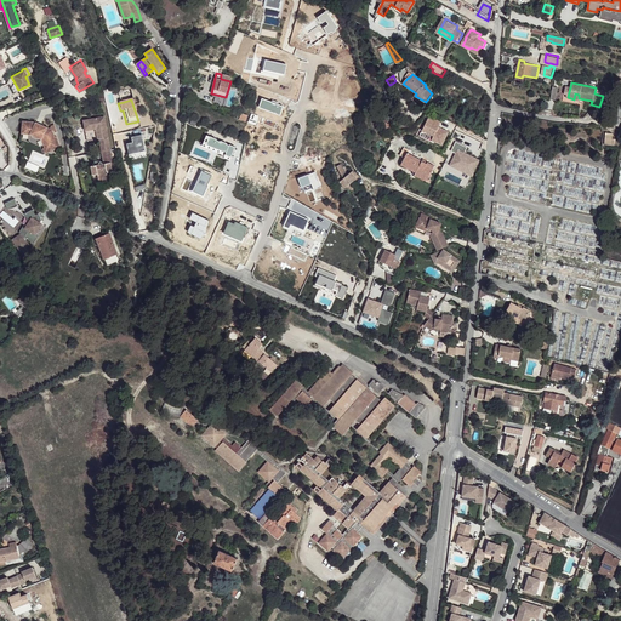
[(104,113),(85,117),(87,136),(100,135),(104,161),(103,161),(102,161),(101,160),(101,159),(96,160),(96,164),(92,165),(93,174),(97,172),(98,177),(108,176),(107,171),(112,170),(110,161),(113,161),(104,113)]
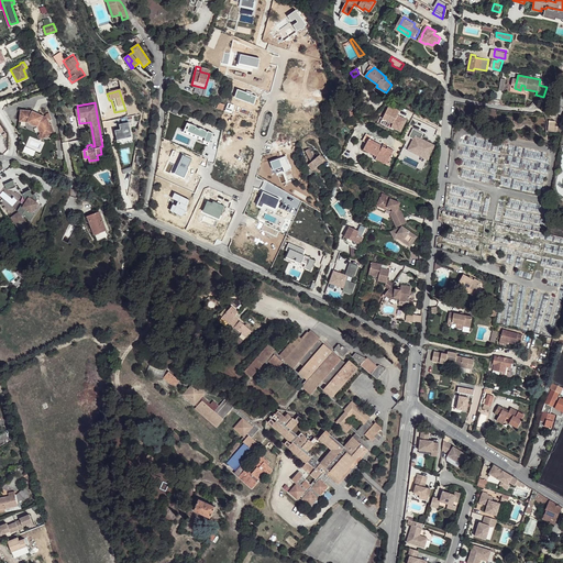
[(389,105),(383,118),(394,123),(392,127),(401,131),(407,120),(399,116),(399,117),(397,116),(397,114),(400,109),(389,105)]
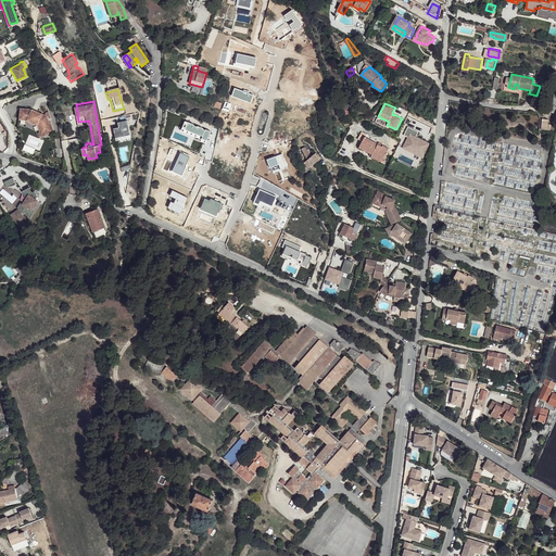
[(20,108),(20,110),(21,110),(21,117),(25,118),(25,119),(27,119),(35,123),(36,128),(37,128),(38,134),(45,133),(45,130),(49,130),(48,121),(46,121),(45,114),(38,112),(36,112),(32,110),(28,110),(28,108),(20,108)]
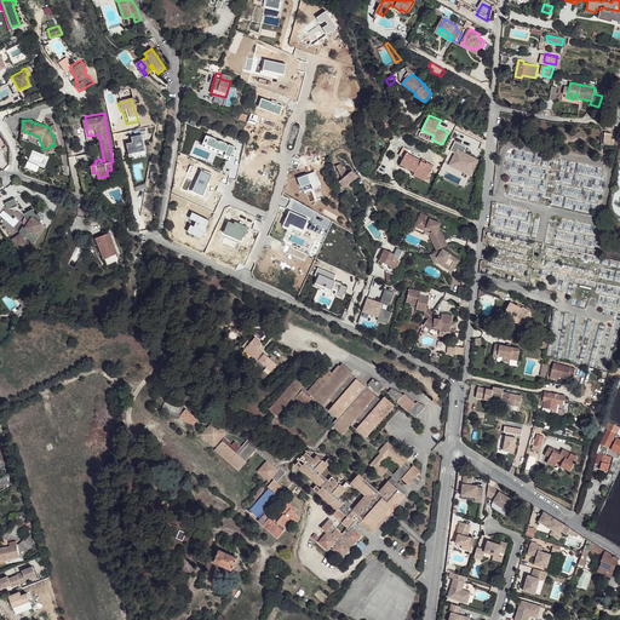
[(604,132),(603,144),(614,144),(615,138),(612,138),(612,133),(604,132)]
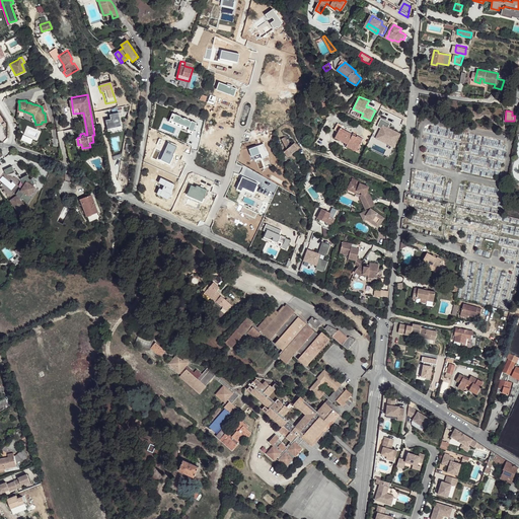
[(122,126),(120,112),(110,113),(112,118),(106,119),(108,128),(122,126)]
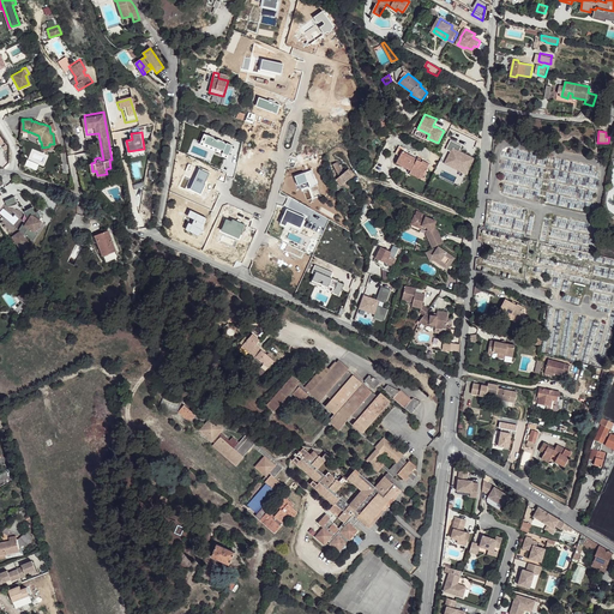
[(451,151),(447,160),(469,170),(474,158),(459,150),(462,145),(451,139),(446,149),(451,151)]
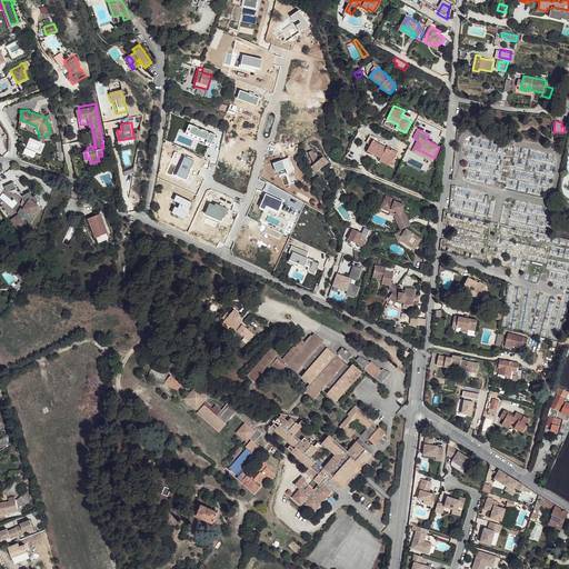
[(373,140),(367,151),(378,157),(378,155),(387,159),(388,157),(393,160),(398,151),(392,148),(391,150),(387,148),(387,147),(373,140)]
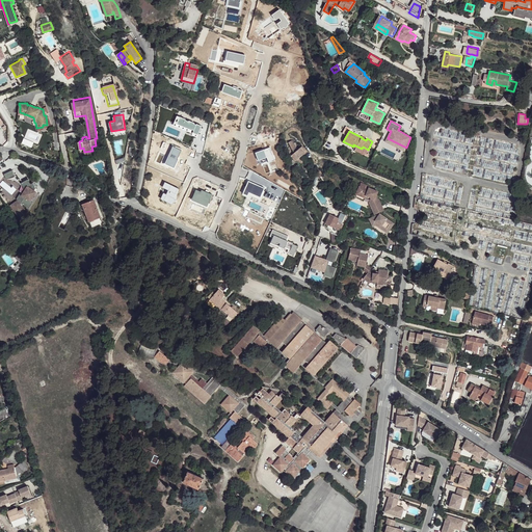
[(24,137),(22,142),(31,147),(34,141),(24,137)]
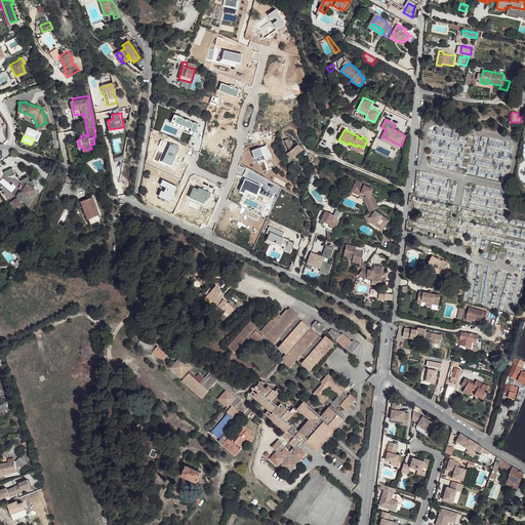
[(382,136),(380,139),(399,148),(401,146),(382,136)]
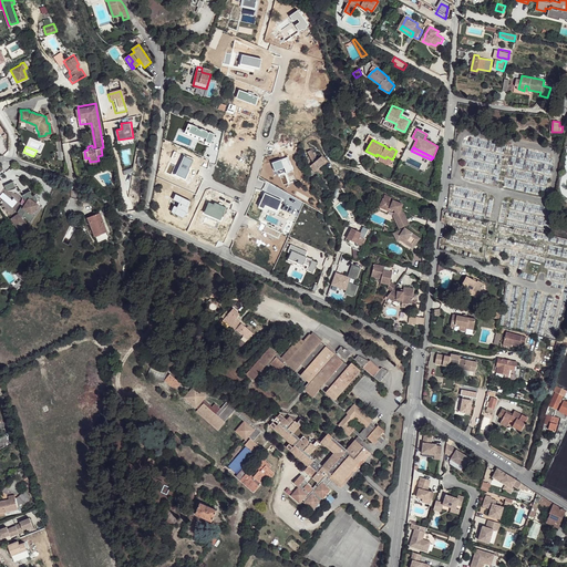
[(290,171),(299,167),(295,154),(285,157),(290,171)]
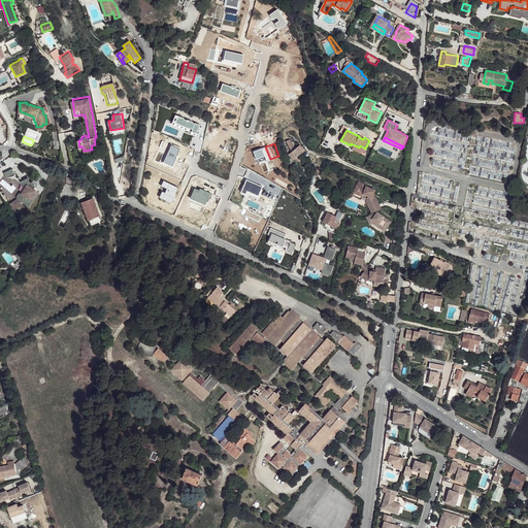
[(351,143),(351,145),(353,146),(353,149),(363,154),(365,149),(360,145),(359,147),(351,143)]
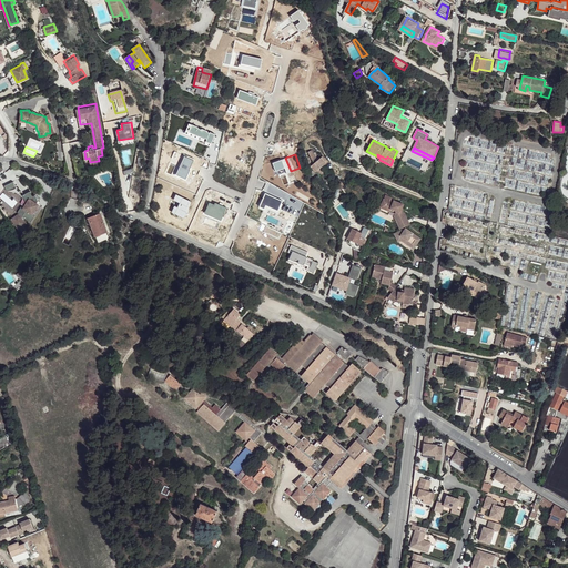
[(313,162),(316,166),(323,160),(320,156),(316,160),(313,162)]
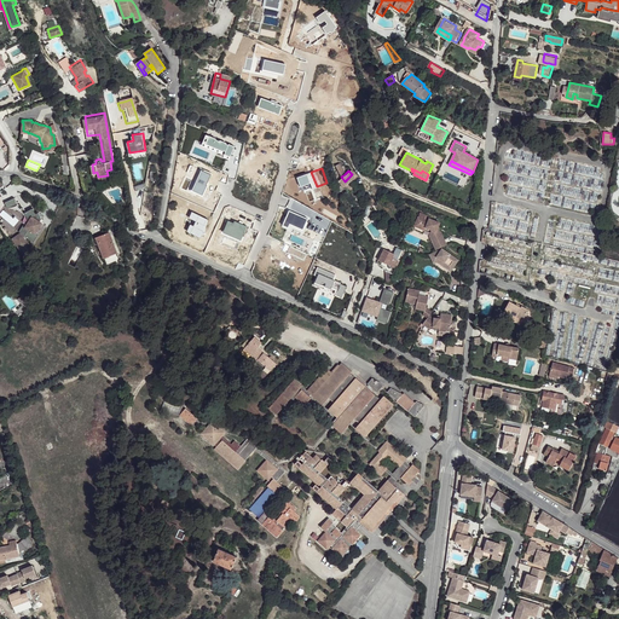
[(345,181),(348,185),(352,181),(353,181),(356,179),(352,174),(345,181)]
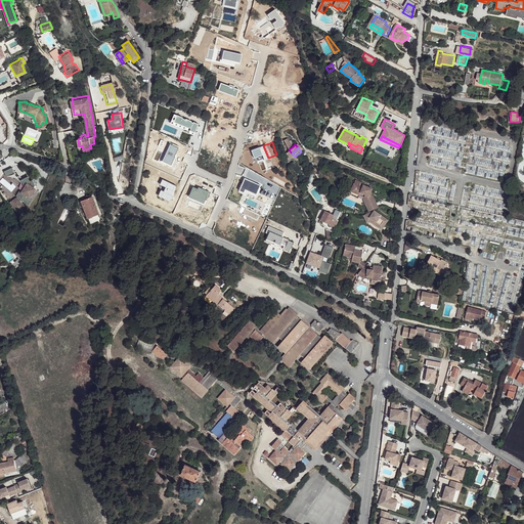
[(11,178),(19,173),(16,169),(8,174),(11,178)]
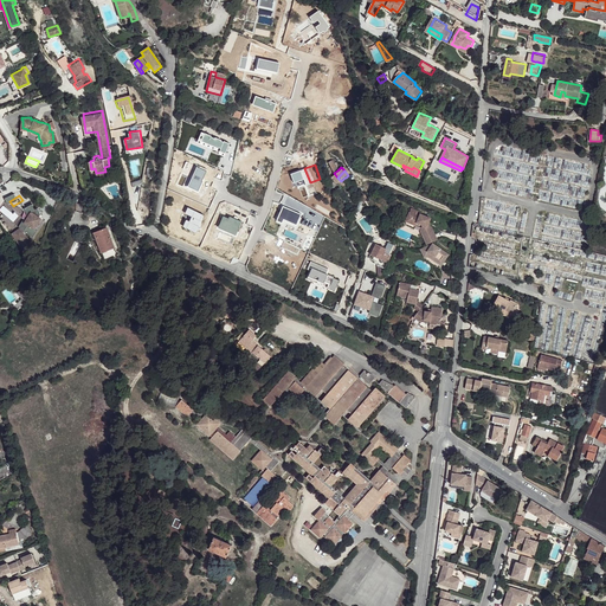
[(358,216),(365,204),(361,199),(354,213),(358,216)]
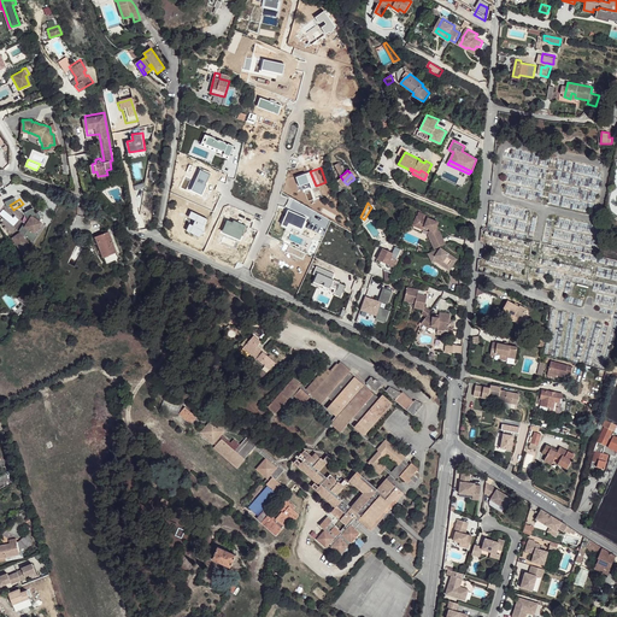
[(46,224),(43,222),(47,218),(46,216),(43,217),(42,213),(39,209),(30,213),(35,222),(33,228),(34,230),(27,235),(24,231),(16,238),(23,247),(31,242),(28,238),(30,236),(36,242),(41,235),(39,234),(46,224)]
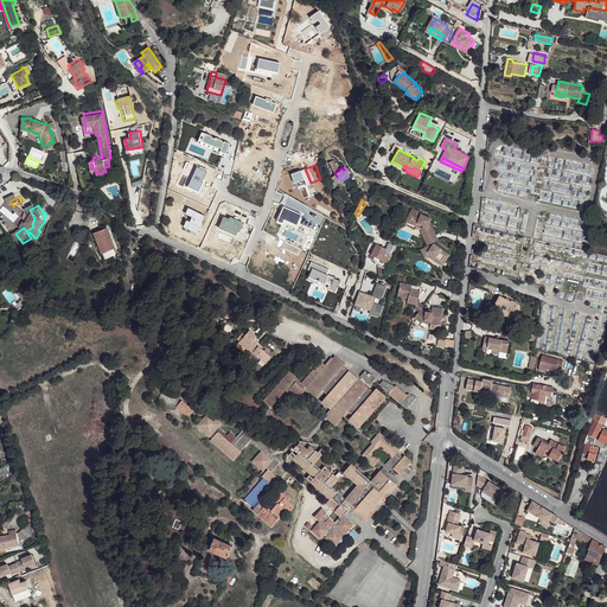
[(413,208),(411,211),(408,217),(413,219),(411,222),(419,224),(419,222),(426,224),(425,227),(420,230),(427,243),(436,237),(430,227),(429,224),(430,221),(433,217),(421,212),(421,213),(420,216),(415,213),(415,211),(416,209),(413,208)]
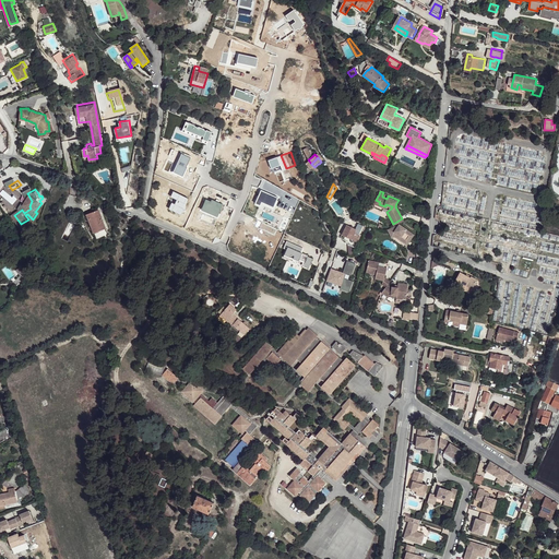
[(98,211),(86,214),(96,240),(107,236),(98,211)]
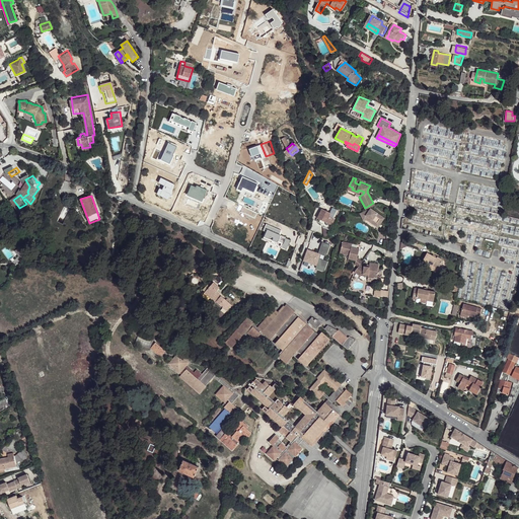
[(80,199),(79,200),(87,223),(89,223),(80,199)]
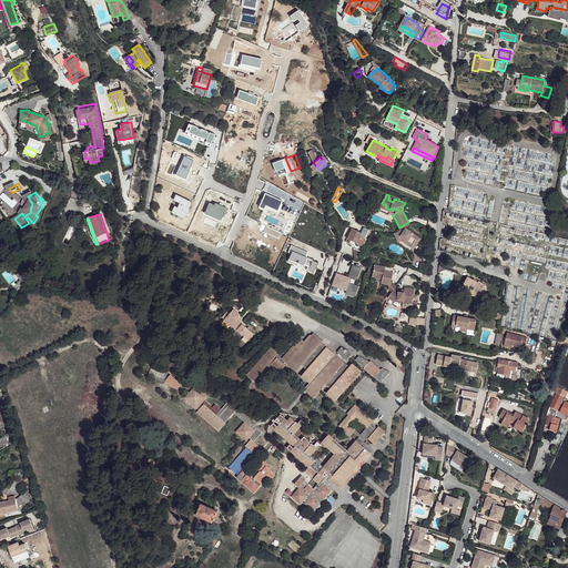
[(405,226),(394,233),(398,241),(401,240),(405,237),(415,245),(421,237),(405,226)]
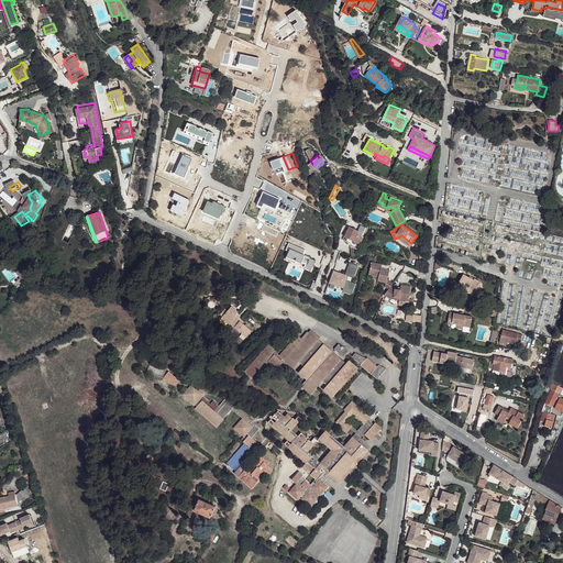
[(353,240),(354,243),(359,243),(360,243),(363,236),(357,234),(359,230),(350,225),(344,235),(353,240)]
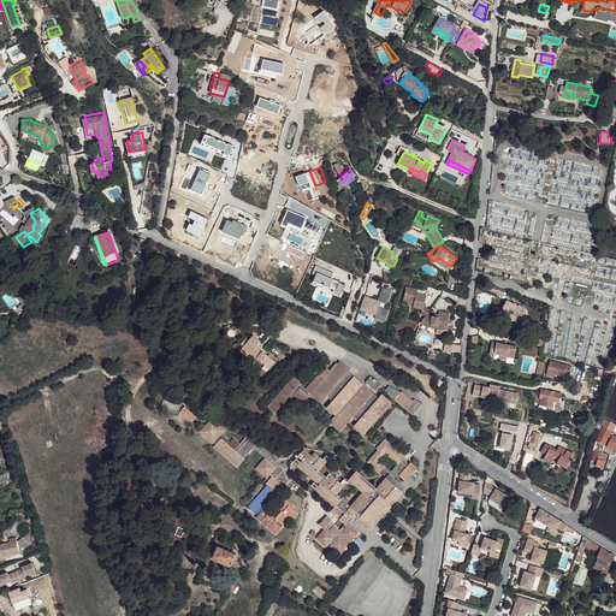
[(439,258),(434,260),(448,270),(450,266),(439,258)]
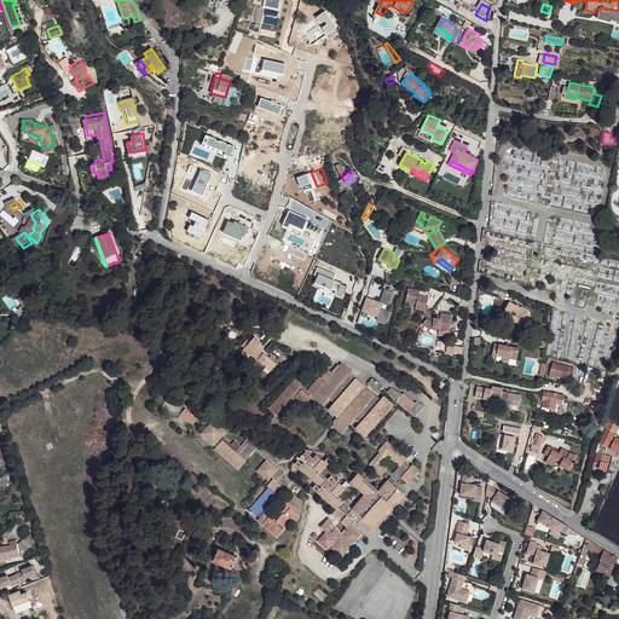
[(380,301),(389,305),(393,291),(383,289),(380,301)]
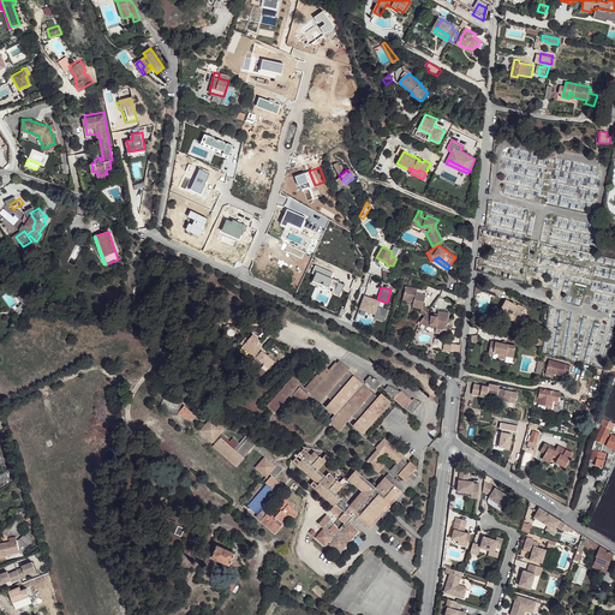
[(416,292),(406,290),(402,302),(412,304),(412,309),(422,311),(423,308),(424,299),(422,298),(416,297),(416,292)]
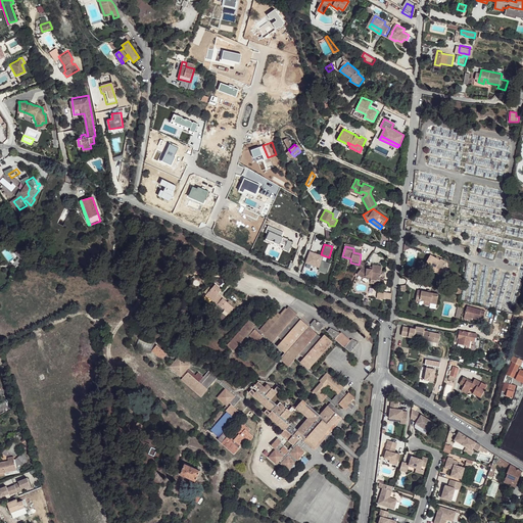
[(330,263),(321,259),(323,255),(308,250),(304,264),(327,272),(330,263)]
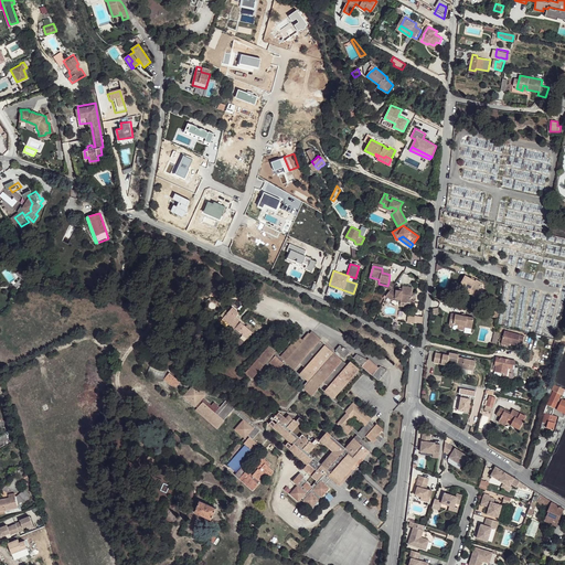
[(470,279),(465,276),(460,284),(466,287),(477,294),(482,284),(476,280),(475,281),(470,279)]
